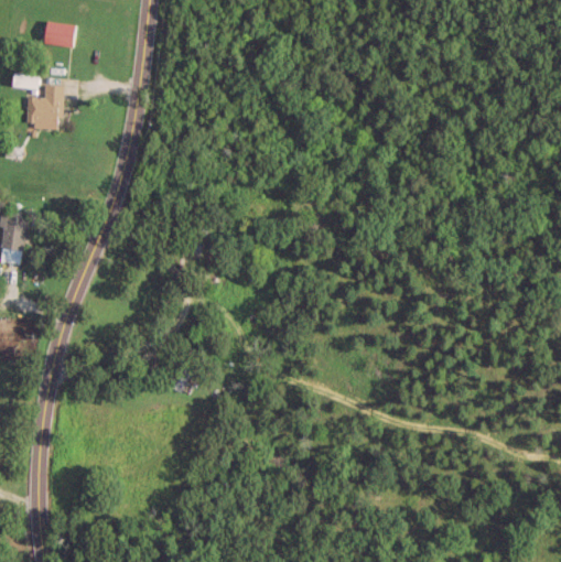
[(75,24),(46,21),(44,43),(73,46),(75,24)]
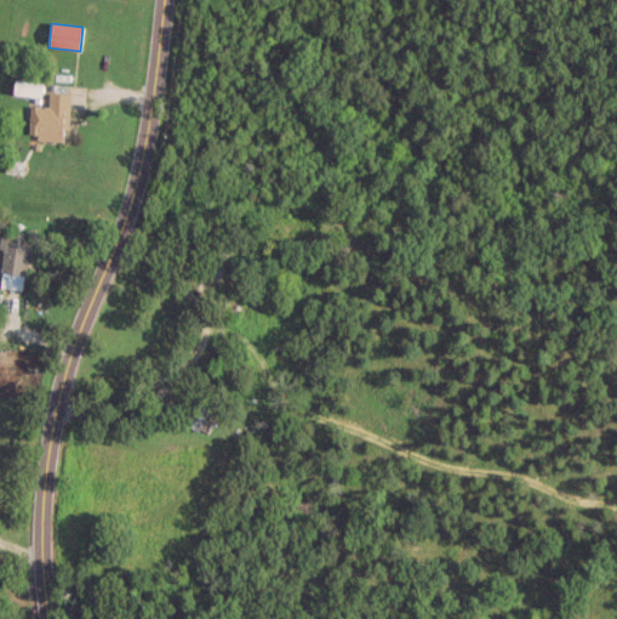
[(43,81),(15,83),(15,97),(43,96),(43,81)]
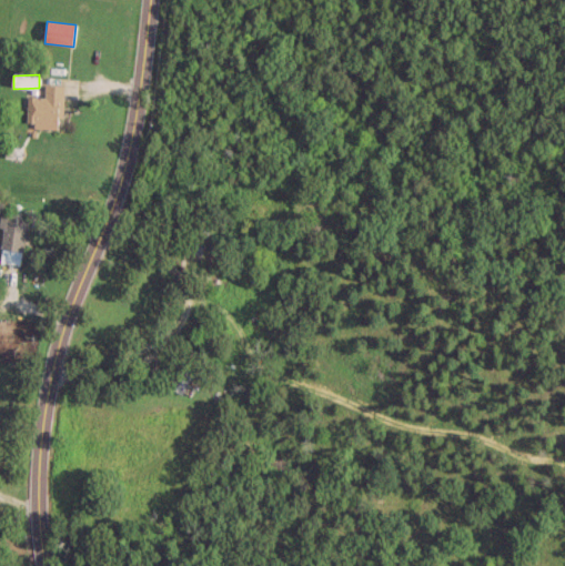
[(63,86),(46,86),(46,98),(28,98),(28,130),(63,130),(63,86)]
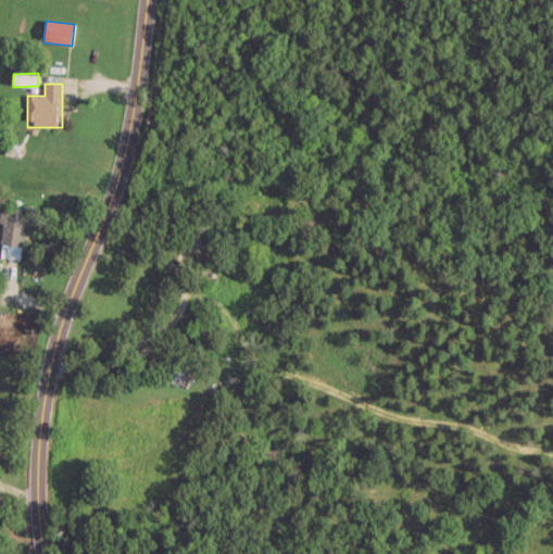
[(0,257),(24,260),(27,209),(4,206),(0,257)]
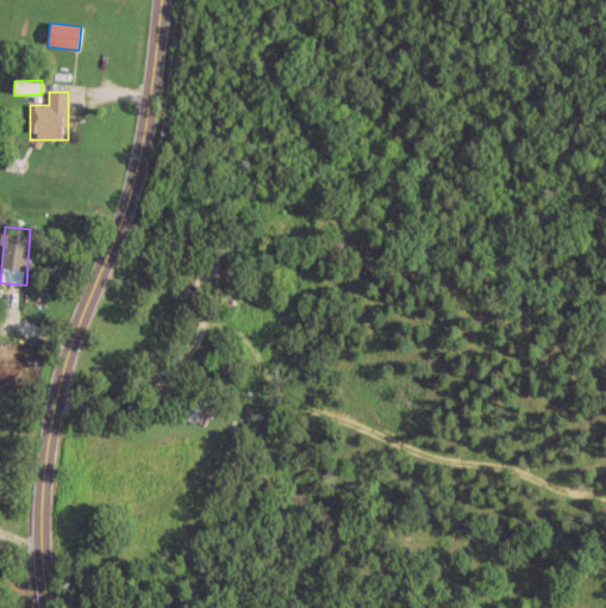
[(208,402),(192,395),(181,416),(197,425),(208,402)]
